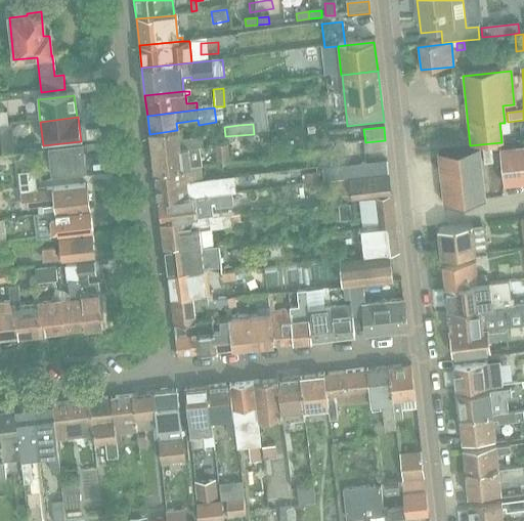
[(151,154),(187,148),(203,146),(201,137),(182,139),(181,130),(177,130),(149,134),(151,154)]
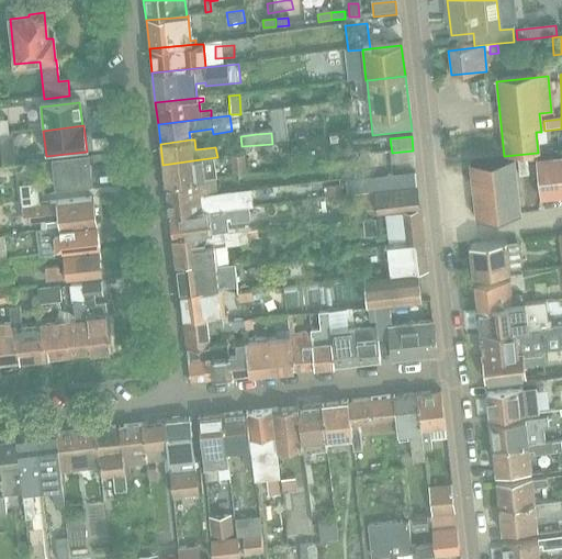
[(244,156),(229,157),(232,177),(246,176),(244,156)]
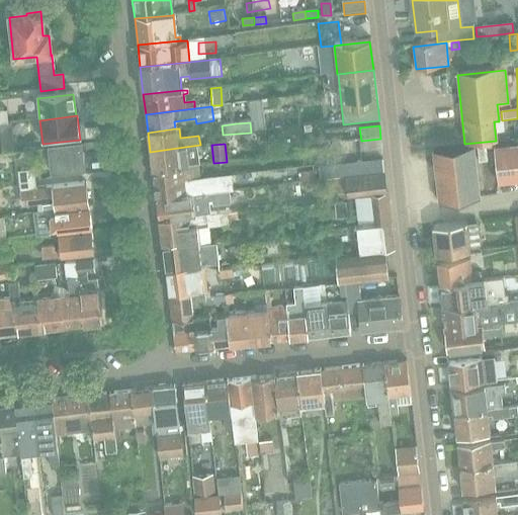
[(517,144),(493,148),(497,185),(517,182),(517,144)]
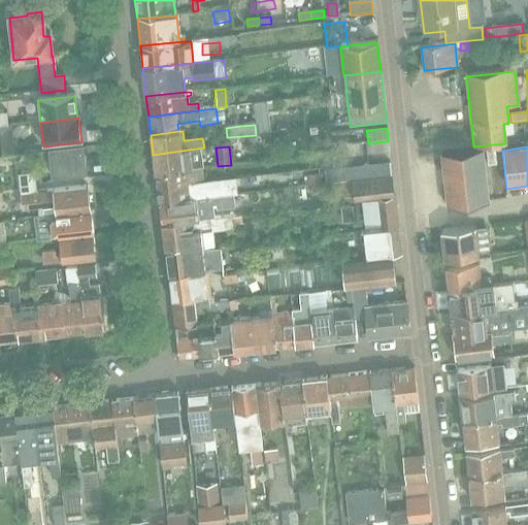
[(48,153),(52,179),(85,175),(81,149),(48,153)]
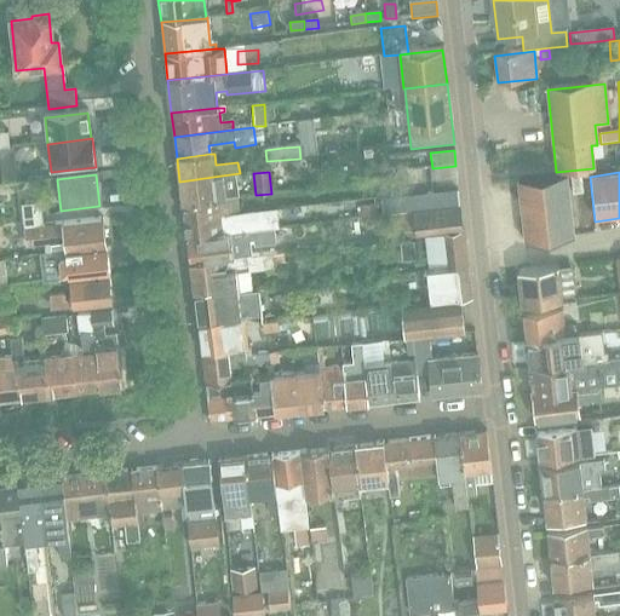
[(182,205),(231,199),(230,191),(224,193),(222,176),(179,182),(182,205)]
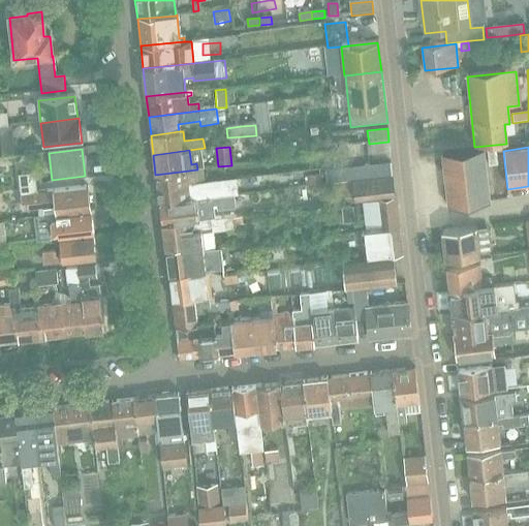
[(483,150),(441,155),(447,208),(489,204),(483,150)]
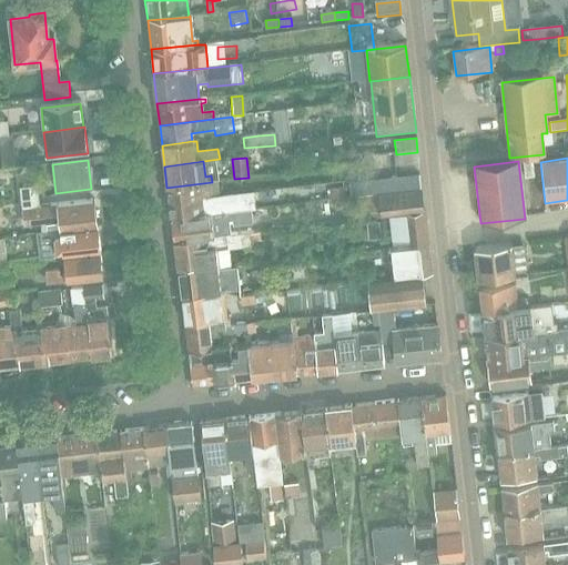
[(533,162),(523,163),(525,181),(535,180),(533,162)]
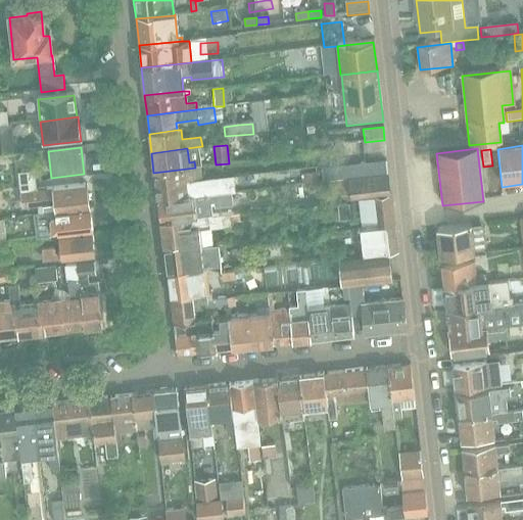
[(358,179),(388,176),(386,162),(341,168),(342,180),(358,179)]
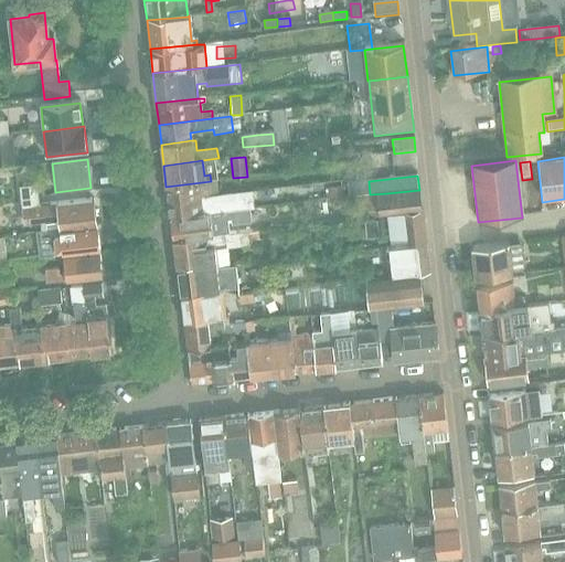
[(168,203),(217,195),(216,180),(211,181),(166,187),(168,203)]
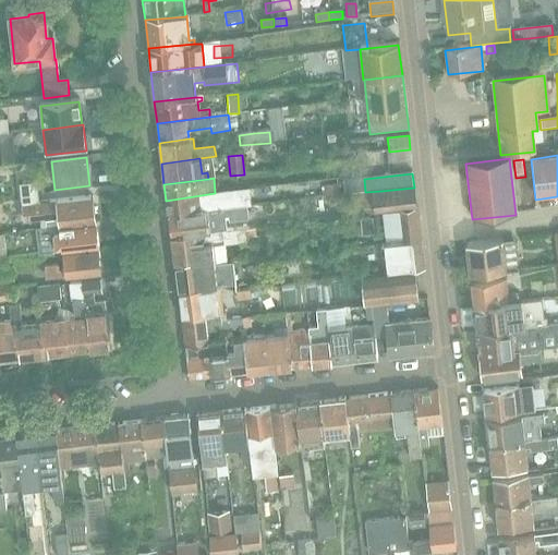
[(92,198),(38,205),(36,183),(19,185),(23,224),(39,221),(40,229),(38,229),(39,231),(59,229),(95,225),(92,198)]
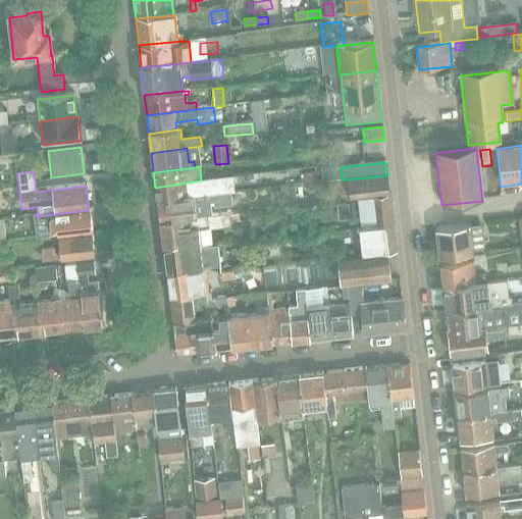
[(315,174),(302,175),(303,185),(315,184),(315,174)]
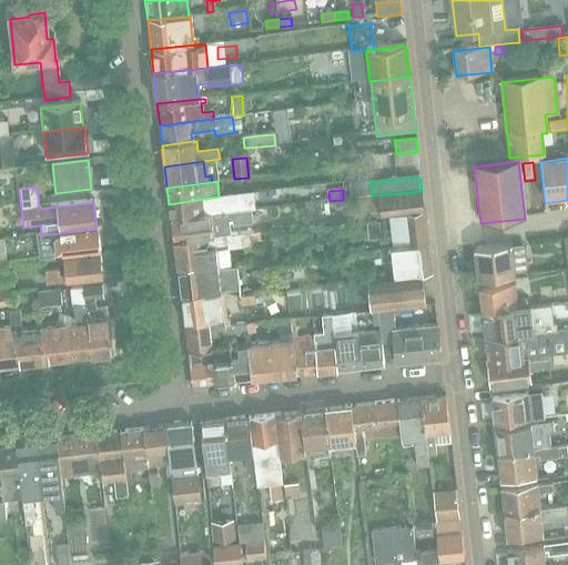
[(366,220),(382,219),(424,214),(422,191),(388,194),(372,195),(363,197),(366,220)]
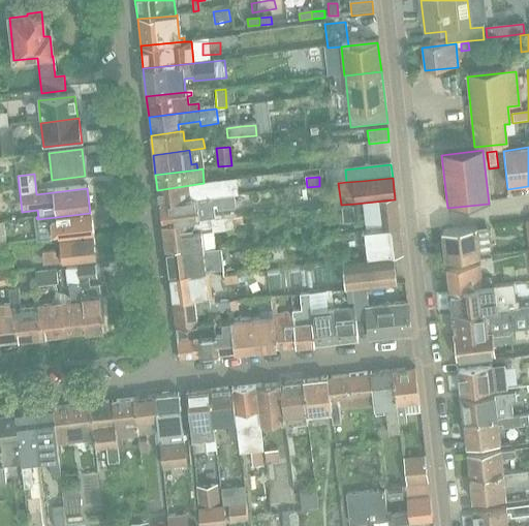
[(206,199),(222,197),(220,182),(204,183),(157,190),(159,206),(206,199)]
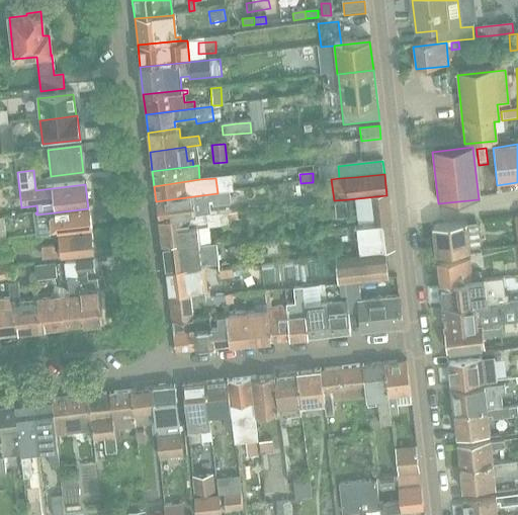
[(303,203),(330,198),(327,182),(299,187),(303,203)]
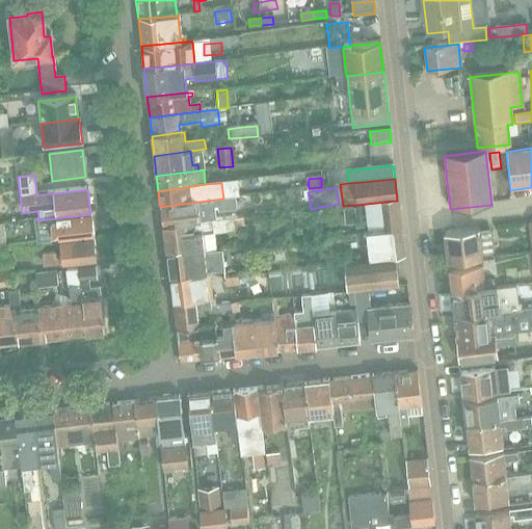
[(237,218),(236,209),(235,197),(223,199),(207,201),(160,207),(163,228),(213,220),(237,218)]
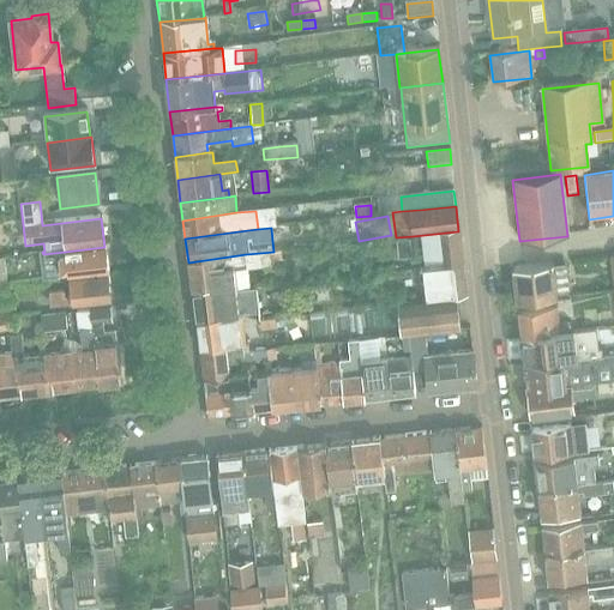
[(433,269),(462,265),(458,231),(413,236),(414,248),(431,246),(433,269)]
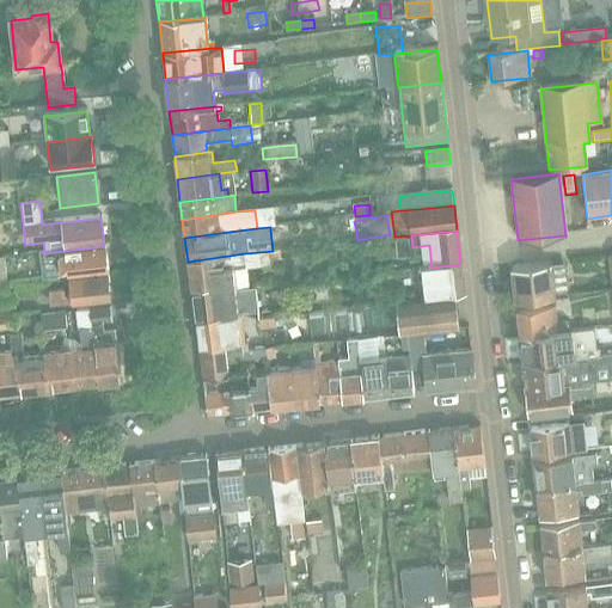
[(56,278),(67,277),(106,272),(104,246),(65,251),(43,253),(44,264),(55,263),(56,278)]
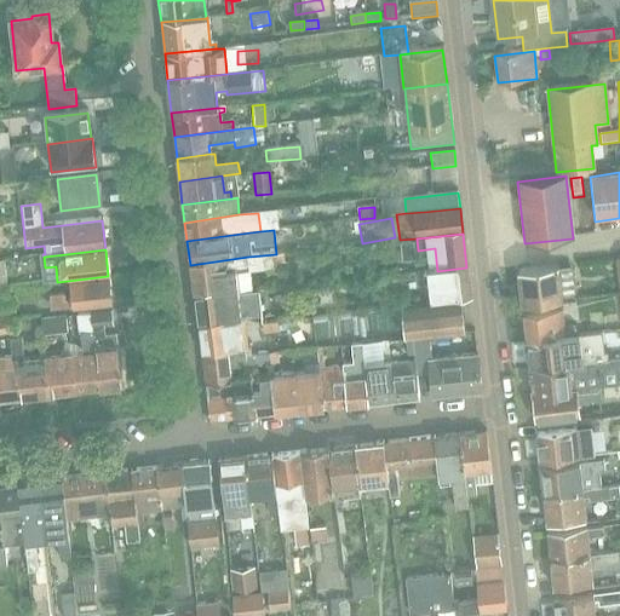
[(273,257),(277,255),(276,254),(248,257),(190,265),(194,295),(236,289),(234,271),(250,270),(250,274),(274,270),(273,257)]
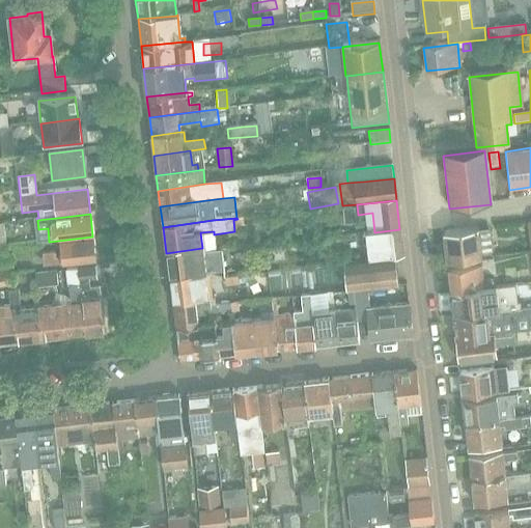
[(385,259),(395,258),(402,258),(399,229),(374,232),(366,232),(368,261),(385,259)]
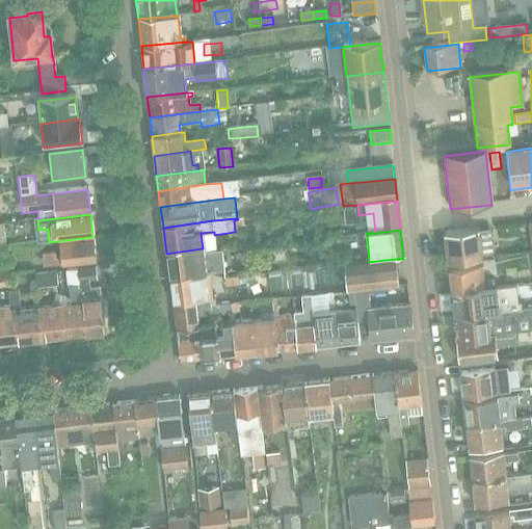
[(488,231),(478,232),(478,230),(444,234),(447,262),(481,258),(481,257),(491,256),(494,250),(493,235),(488,231)]
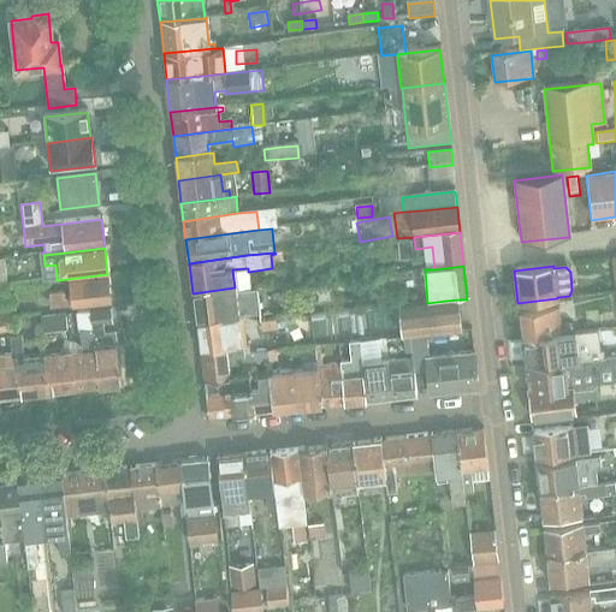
[(107,274),(67,279),(70,301),(64,302),(63,296),(48,297),(49,310),(111,303),(107,274)]
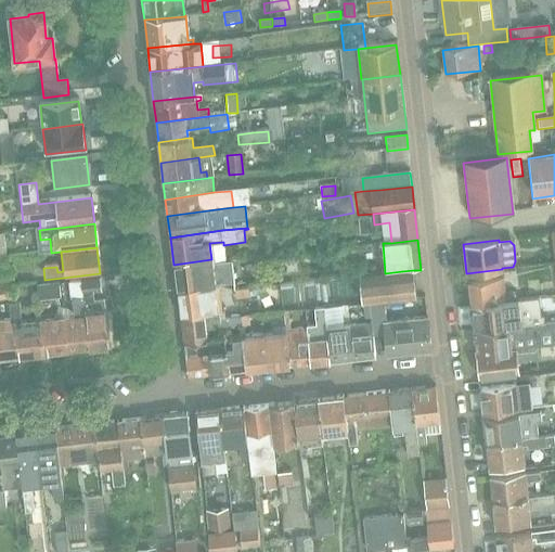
[(177,292),(215,287),(211,259),(173,265),(177,292)]
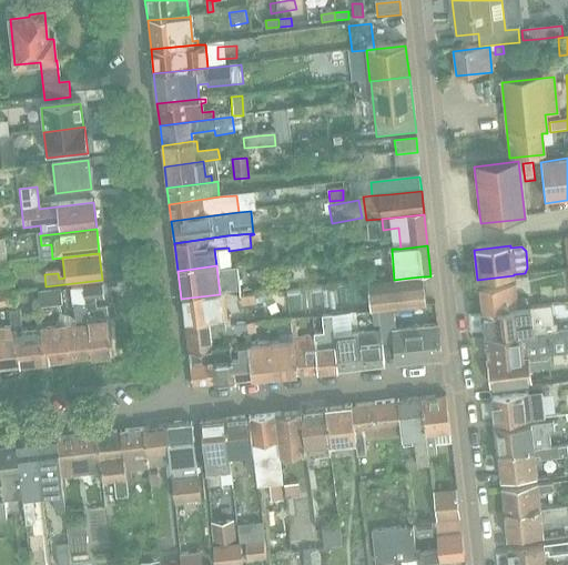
[(11,275),(6,276),(4,266),(0,266),(0,290),(12,289),(11,275)]
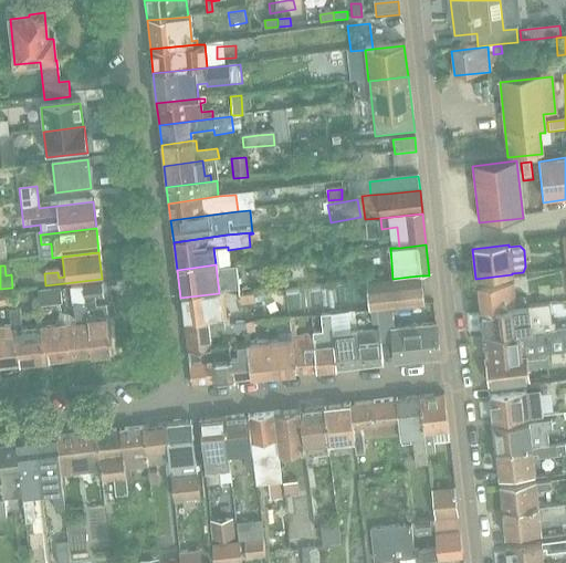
[(370,311),(376,310),(390,309),(425,304),(421,275),(410,277),(392,279),(366,281),(369,311),(370,311)]
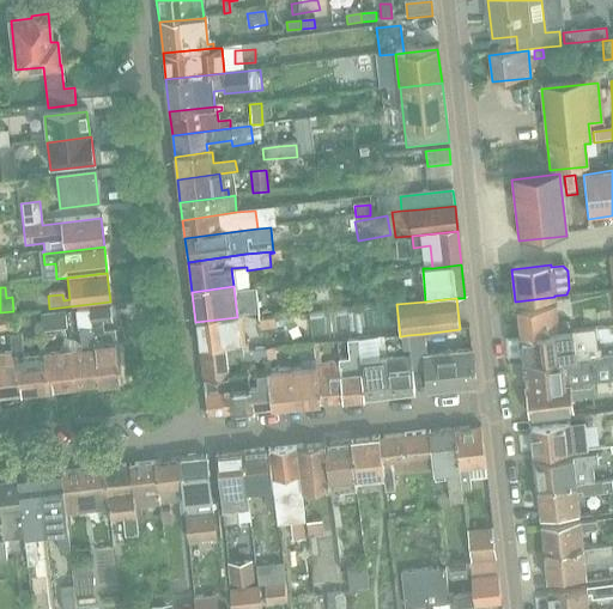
[(289,314),(286,299),(265,303),(268,317),(289,314)]
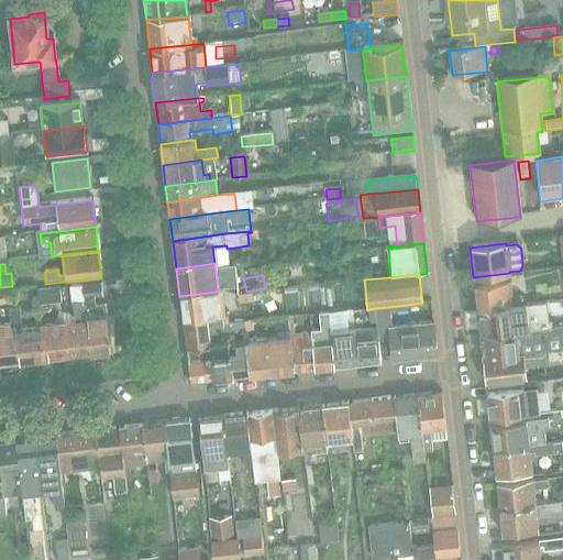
[(96,307),(95,298),(102,298),(101,284),(81,286),(83,299),(84,299),(85,304),(83,304),(89,357),(110,354),(106,318),(114,317),(113,306),(96,307)]
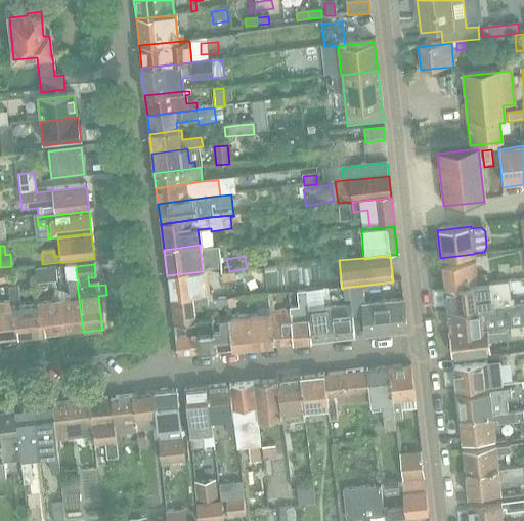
[(444,290),(477,287),(486,286),(485,275),(476,276),(474,264),(442,267),(444,290)]
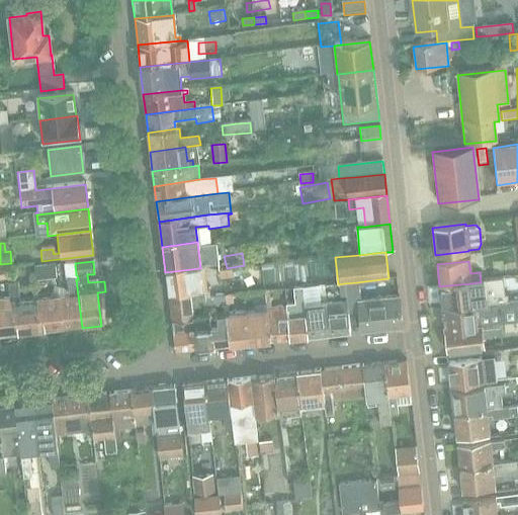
[(0,281),(12,280),(11,268),(0,268),(0,281)]
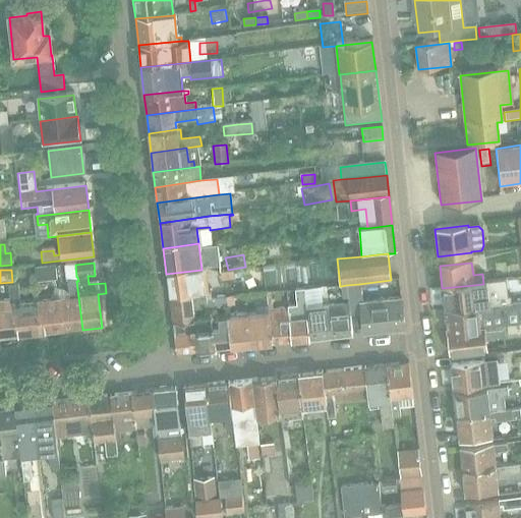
[(46,270),(35,271),(36,283),(48,282),(46,270)]
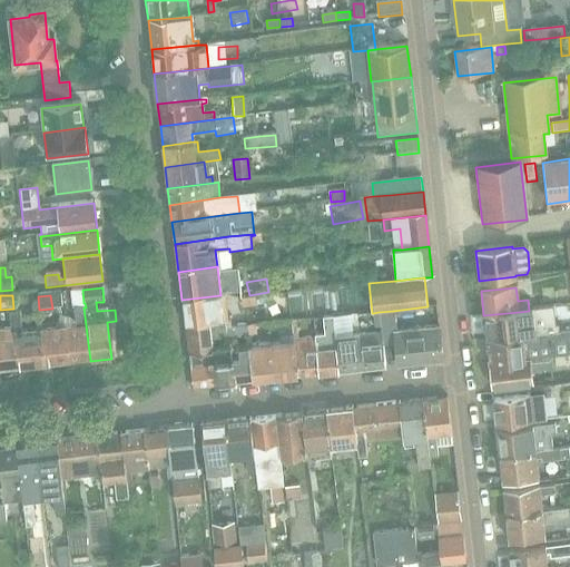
[(228,328),(225,296),(220,295),(182,300),(185,326),(216,323),(217,324),(223,323),(224,328),(228,328)]
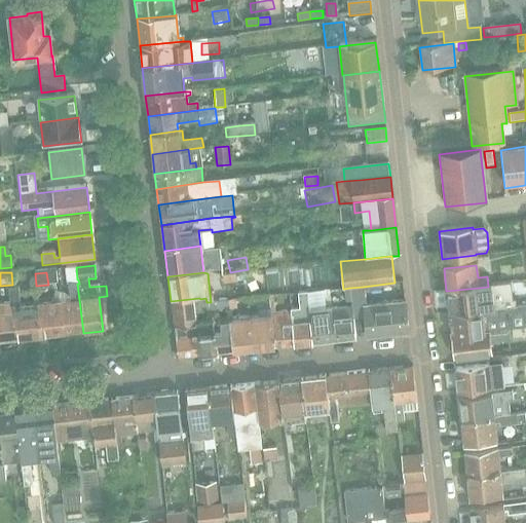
[(235,274),(223,275),(223,285),(235,284),(235,274)]
